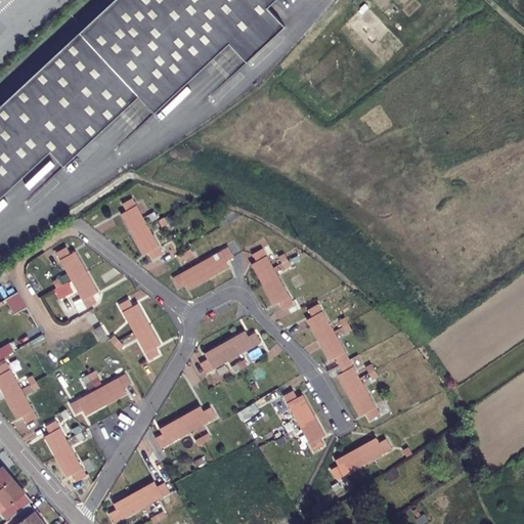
[(118,0),(0,107),(0,199),(51,153),(64,167),(141,97),(157,114),(231,45),(249,63),(288,29),(270,9),(280,0),(118,0)]
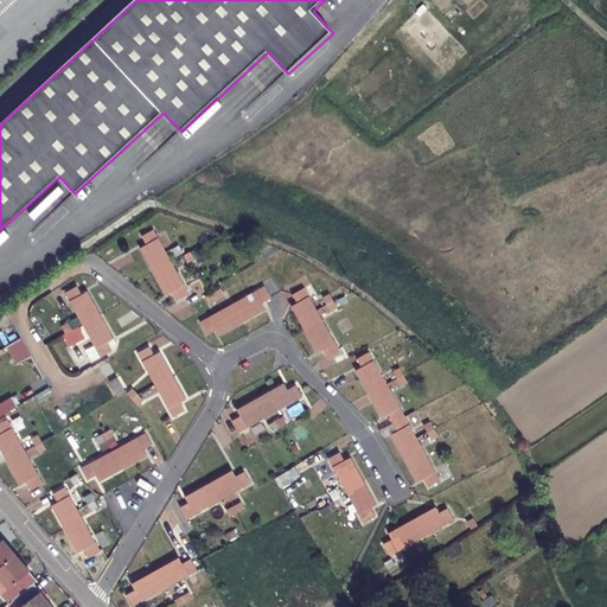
[(52,26),(74,5),(69,0),(49,21),(52,26)]
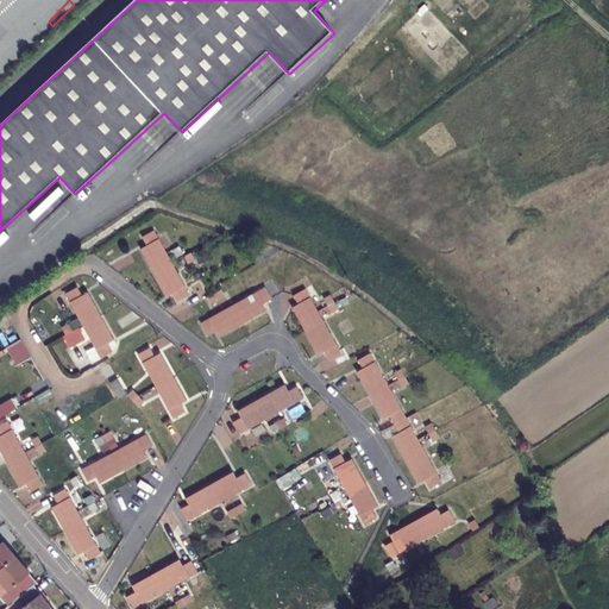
[(0,73),(20,52),(16,48),(0,63),(0,73)]
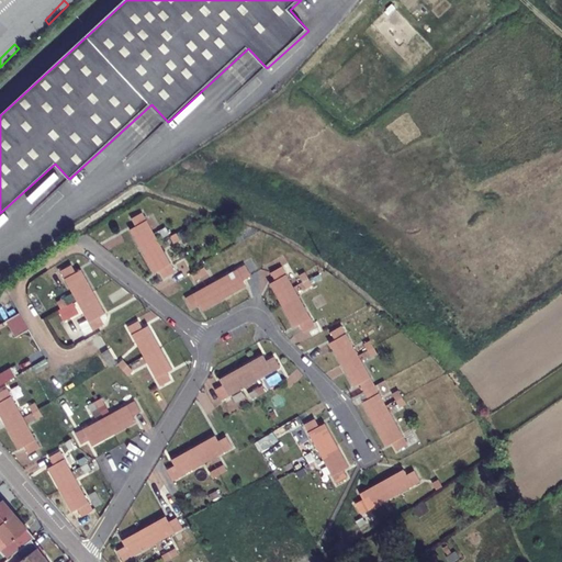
[(128,227),(139,248),(157,238),(153,231),(142,211),(131,216),(135,224),(128,227)]
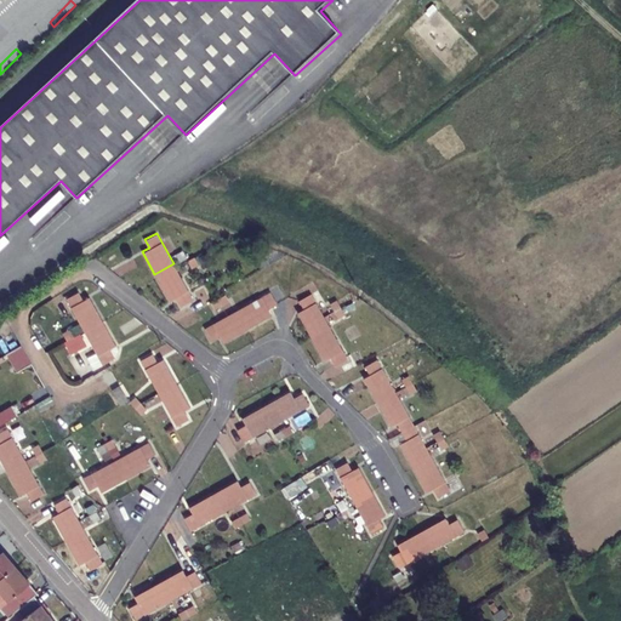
[(191,295),(174,263),(154,274),(167,298),(175,295),(180,302),(191,295)]
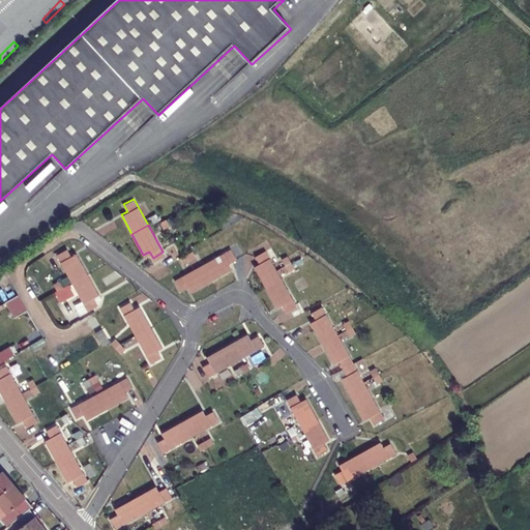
[(203,248),(206,254),(218,246),(216,241),(203,248)]
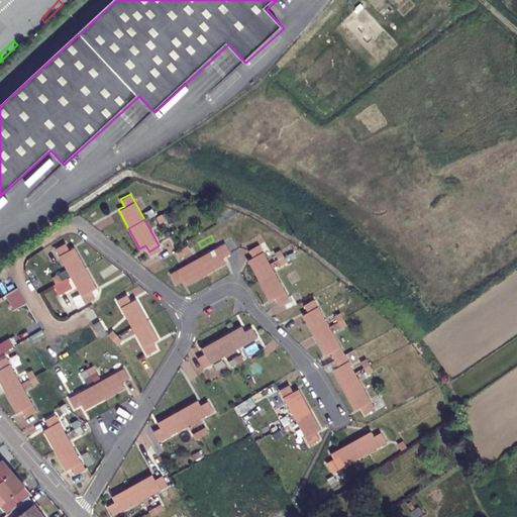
[(225,242),(197,259),(206,275),(226,263),(223,256),(230,252),(225,242)]
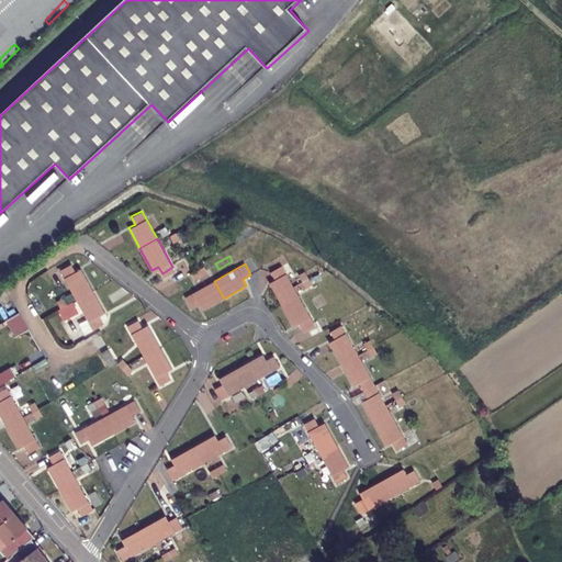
[(60,270),(76,301),(92,291),(80,269),(75,273),(70,265),(60,270)]
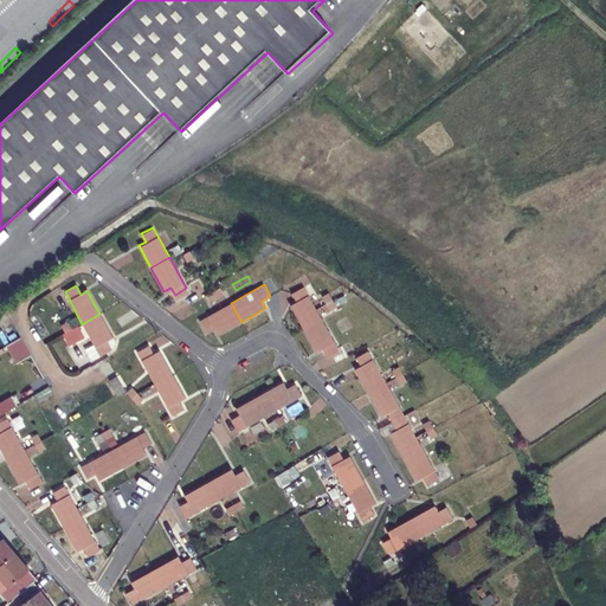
[(291,305),(304,328),(323,318),(318,309),(304,285),(294,292),(297,301),(291,305)]
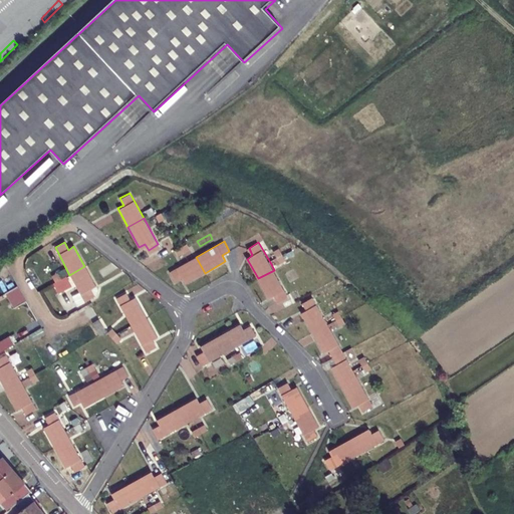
[(272,245),(280,254),(284,251),(276,242),(272,245)]
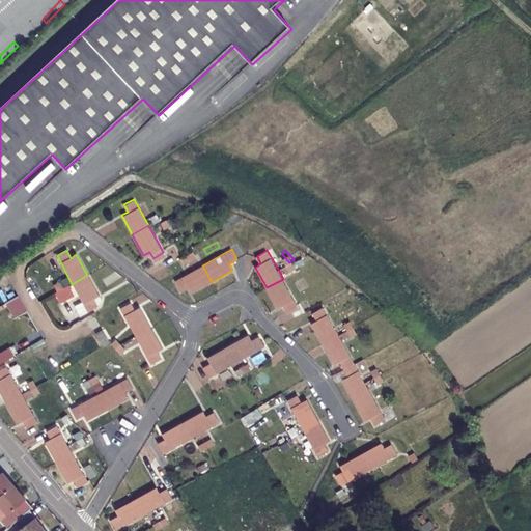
[(179,260),(186,270),(199,262),(193,252),(179,260)]
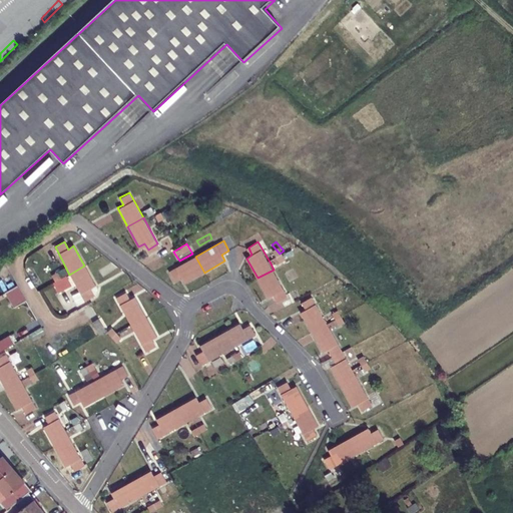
[(184,284),(204,273),(195,257),(188,261),(169,272),(174,282),(181,278),(184,284)]
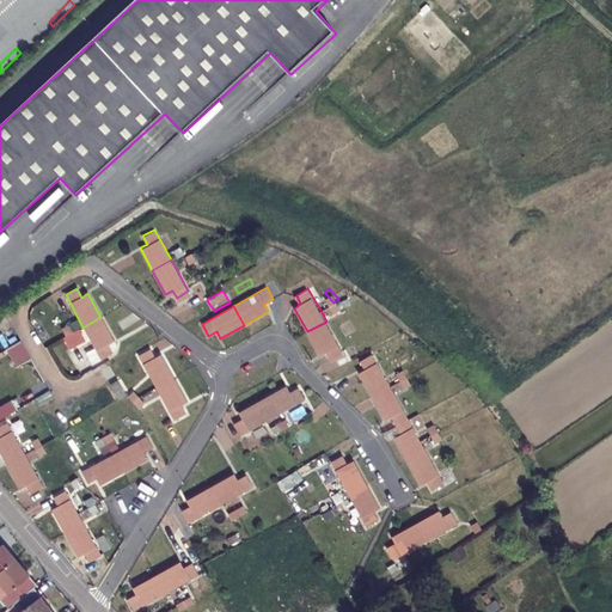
[(114,341),(101,317),(83,328),(87,336),(101,360),(111,354),(106,344),(114,341)]
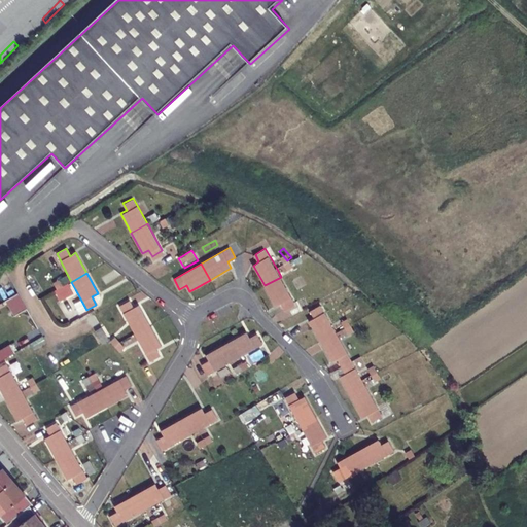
[(6,276),(5,276),(0,279),(0,288),(10,282),(6,276)]
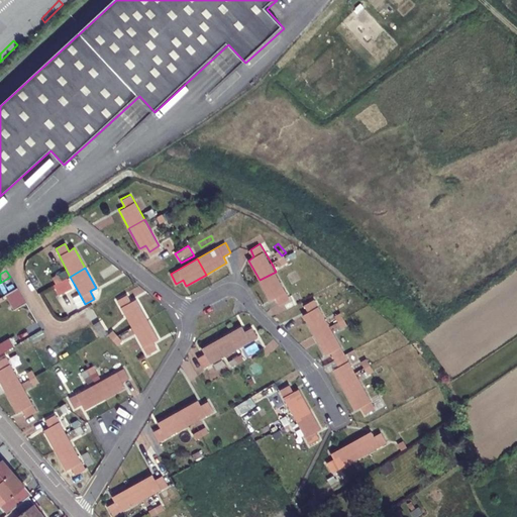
[(291,299),(276,272),(260,280),(272,300),(277,297),(281,304),(291,299)]
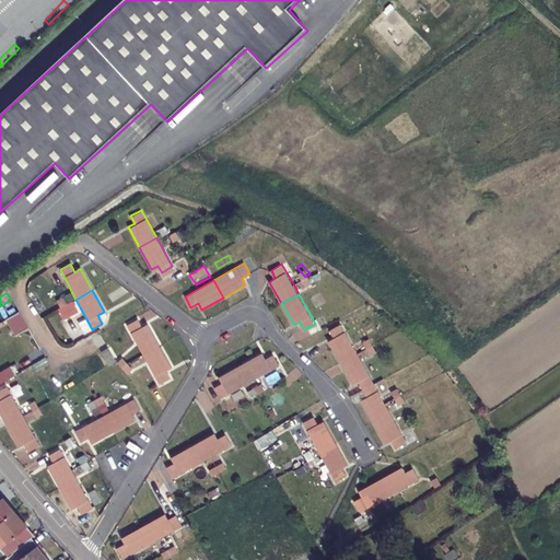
[(68,304),(58,310),(62,319),(73,314),(68,304)]
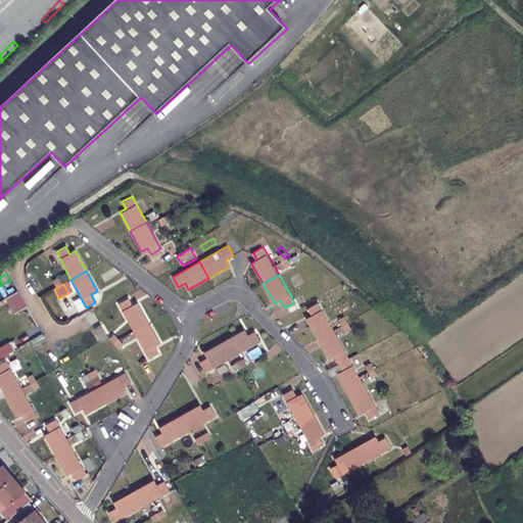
[(119,304),(134,331),(149,323),(138,302),(133,305),(130,298),(119,304)]
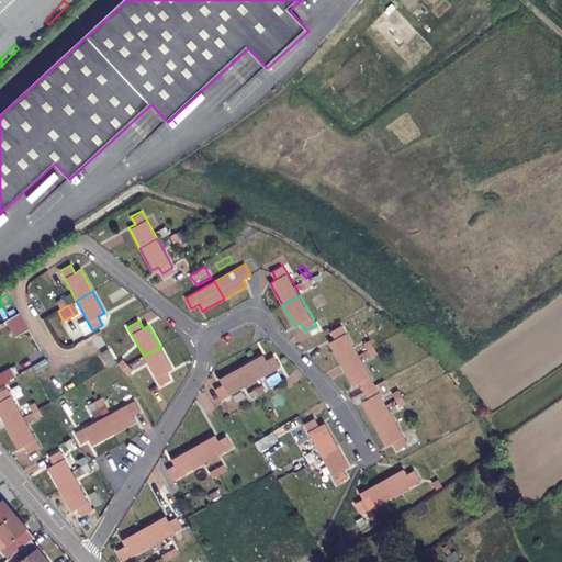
[(328,343),(341,363),(357,355),(352,346),(341,325),(330,330),(335,339),(328,343)]
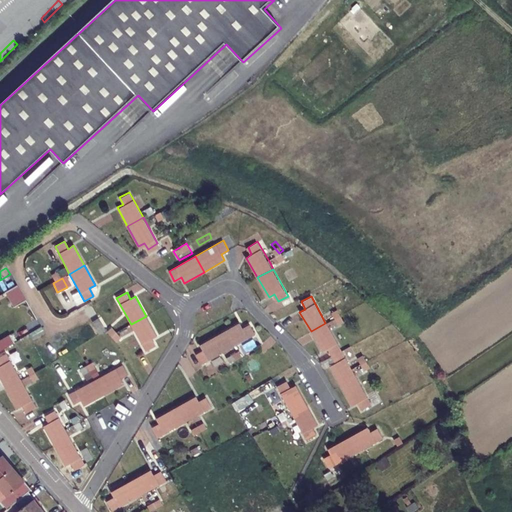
[(322,303),(326,312),(331,310),(326,301),(322,303)]
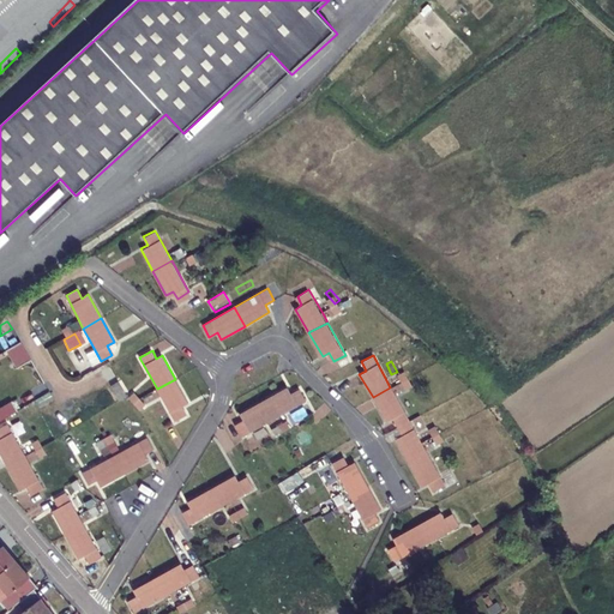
[(40,379),(26,387),(30,395),(44,386),(40,379)]
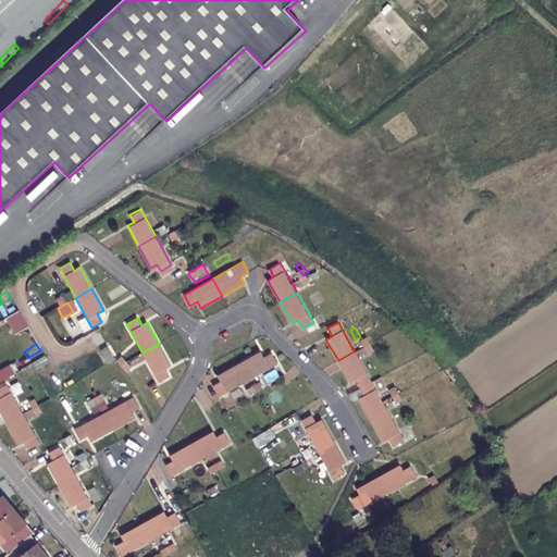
[(171,366),(159,344),(143,353),(147,362),(159,383),(169,378),(164,369),(171,366)]
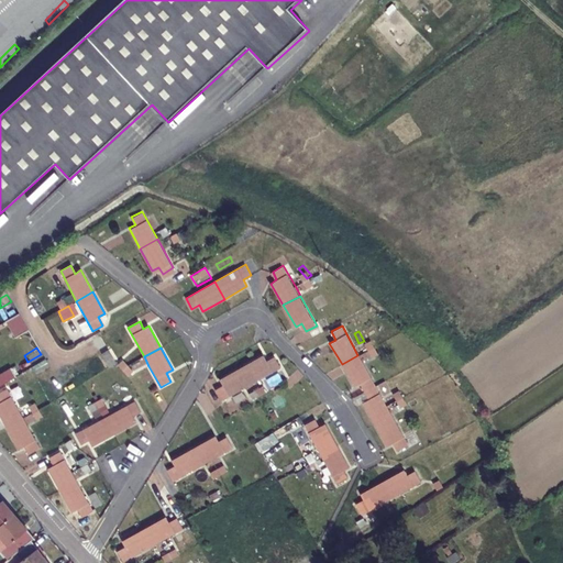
[(370,350),(364,352),(372,366),(377,363),(370,350)]
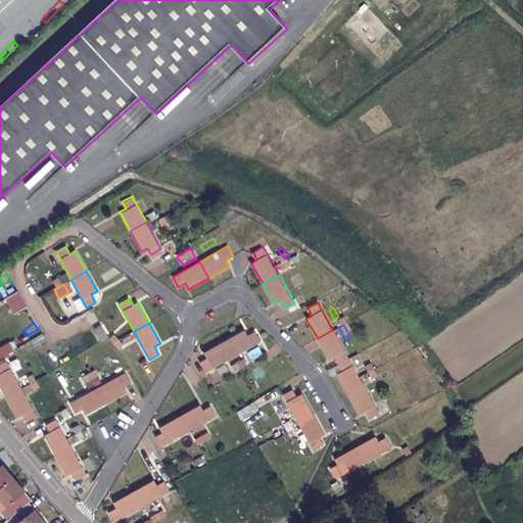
[(93,330),(99,340),(104,338),(98,327),(93,330)]
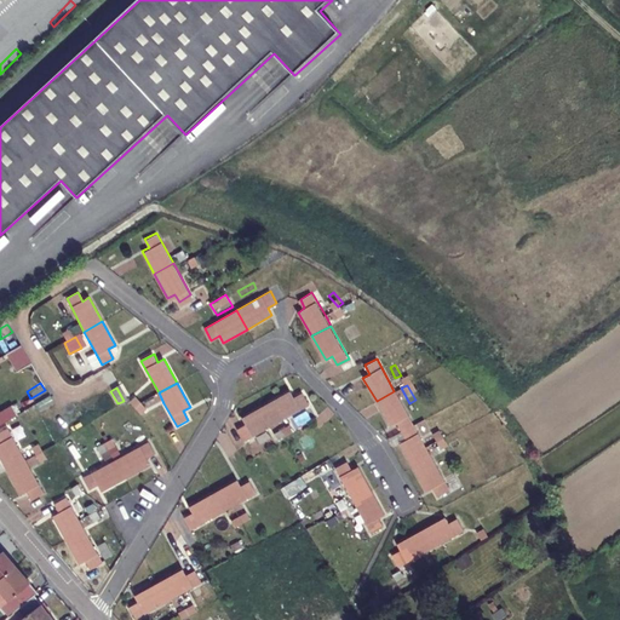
[(101,395),(109,408),(116,403),(108,391),(101,395)]
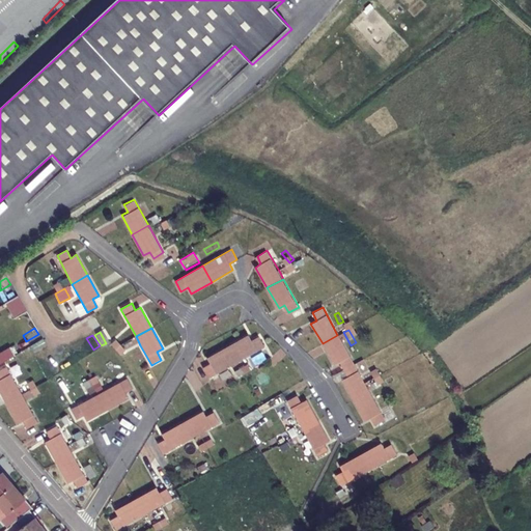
[(249,335),(228,346),(236,362),(245,357),(264,345),(259,337),(252,341),(249,335)]
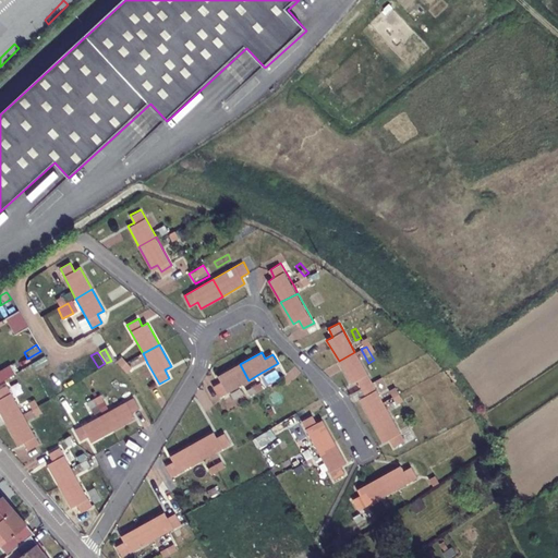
[(358,380),(362,388),(372,383),(354,352),(339,361),(351,384),(358,380)]
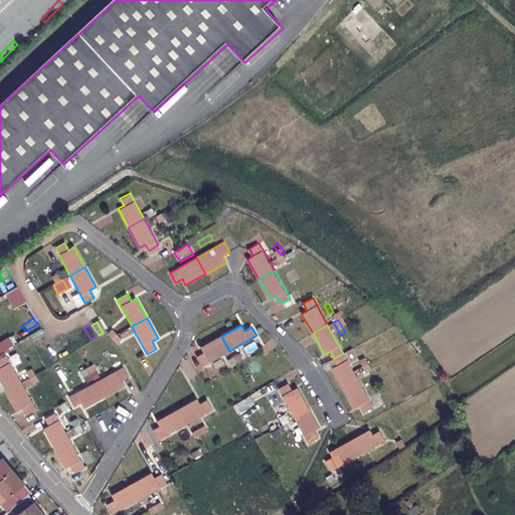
[(76,333),(82,344),(90,340),(82,329),(76,333)]
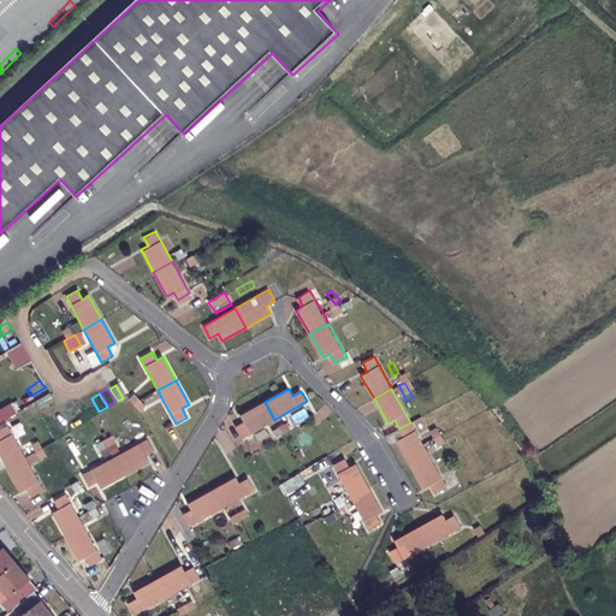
[(242,438),(274,420),(265,402),(241,415),(244,422),(237,427),(242,438)]
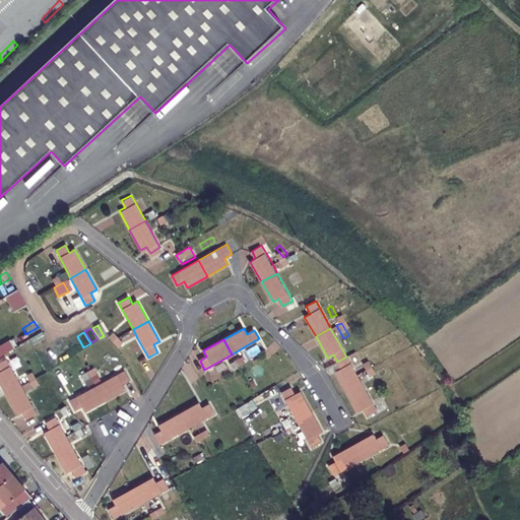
[(0,346),(0,355),(10,350),(6,343),(0,346)]
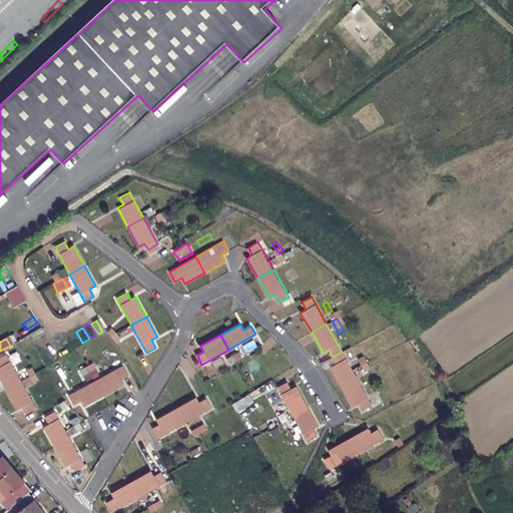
[(52,346),(59,357),(65,353),(59,342),(52,346)]
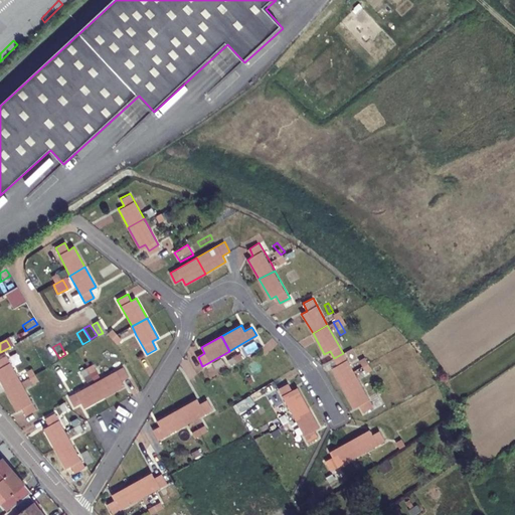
[(232,356),(233,357),(235,361),(243,357),(240,351),(232,356)]
